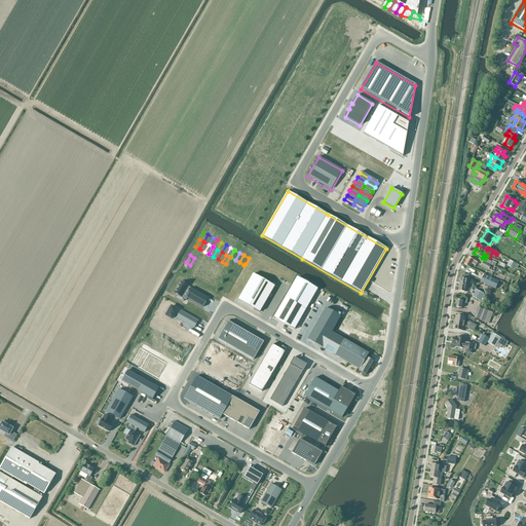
[(230,257),(226,264),(231,267),(235,260),(230,257)]
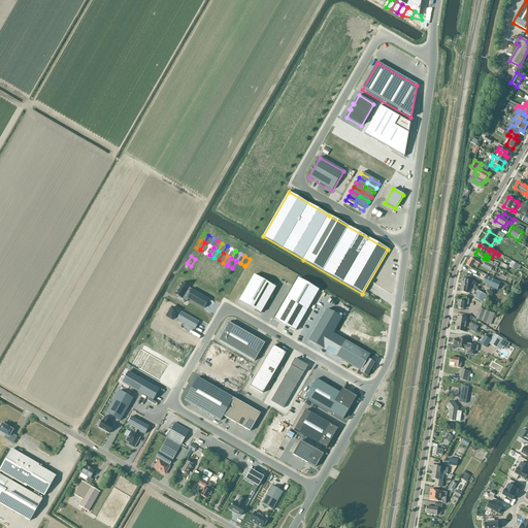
[(195,259),(191,266),(196,268),(200,261),(195,259)]
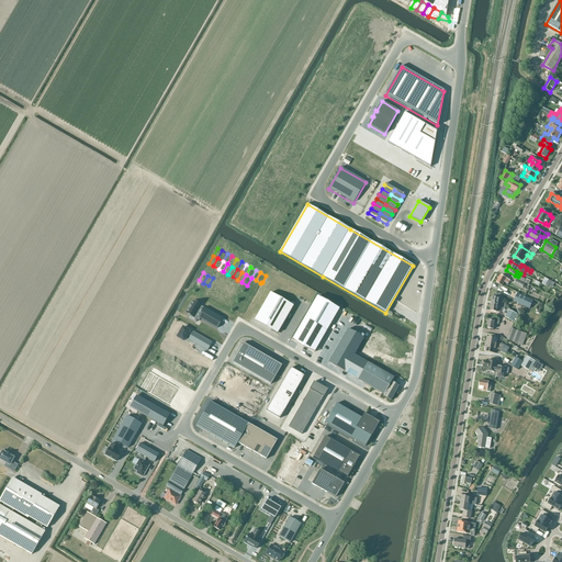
[(508,284),(510,281),(501,276),(496,282),(503,287),(505,282),(508,284)]
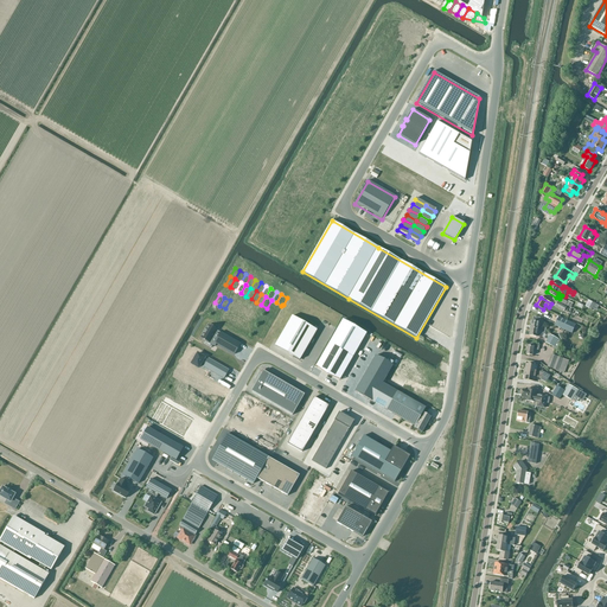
[(230,300),(225,308),(230,312),(235,304),(230,300)]
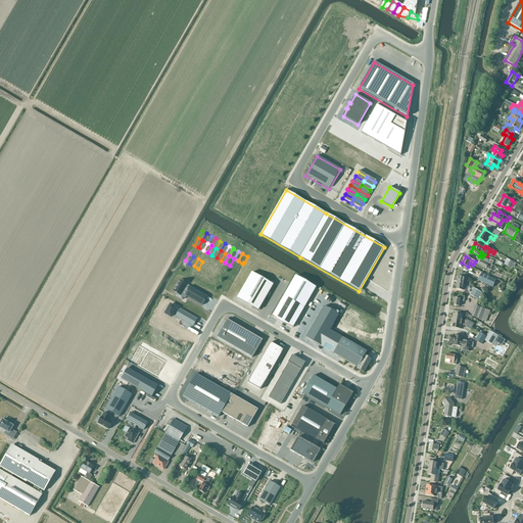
[(234,258),(230,266),(234,268),(238,260),(234,258)]
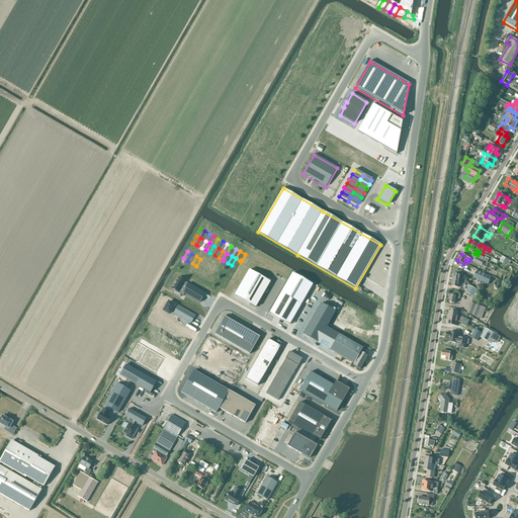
[(183,258),(179,265),(183,268),(187,261),(183,258)]
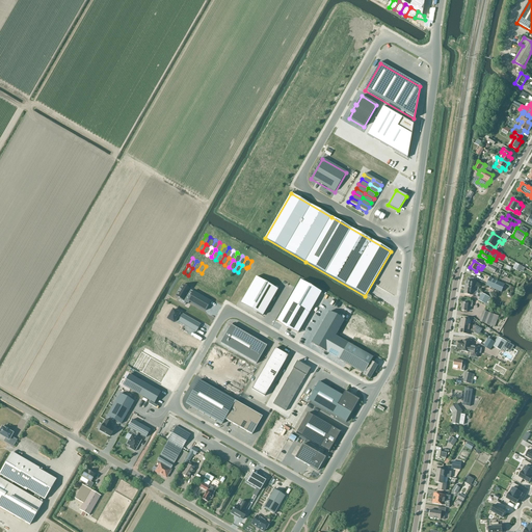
[(242,265),(238,272),(243,275),(244,274),(247,268),(246,268),(242,265)]
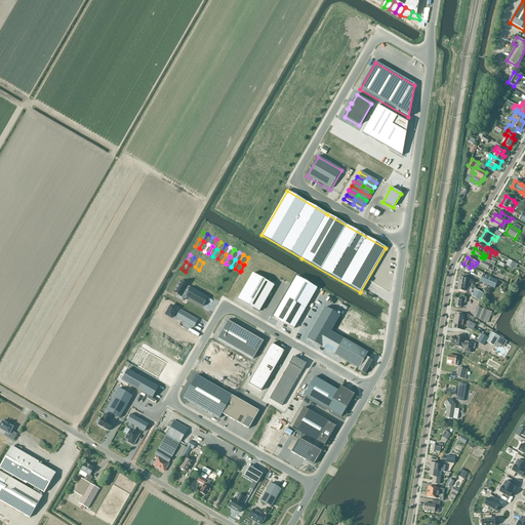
[(203,263),(199,270),(203,272),(207,265),(203,263)]
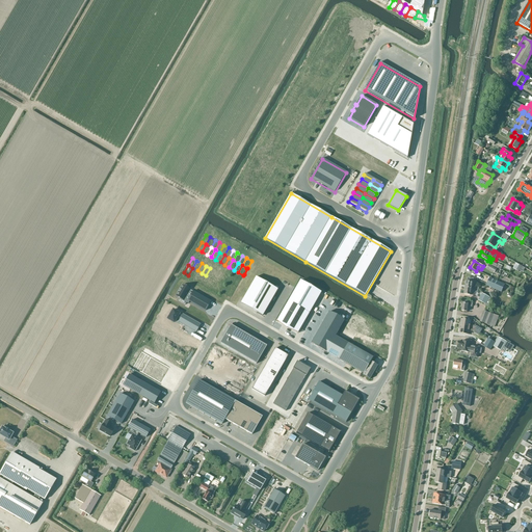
[(192,268),(188,275),(193,277),(197,270),(192,268)]
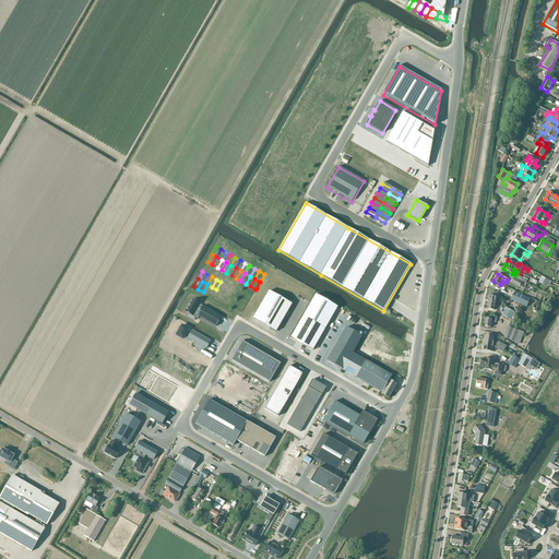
[(221,282),(216,289),(222,293),(226,285),(221,282)]
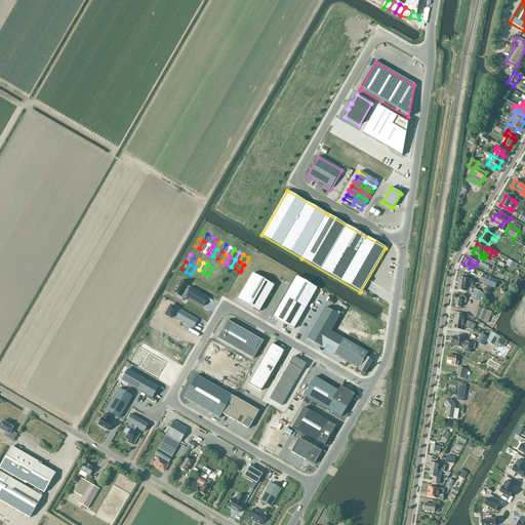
[(195,267),(191,274),(195,277),(199,270),(195,267)]
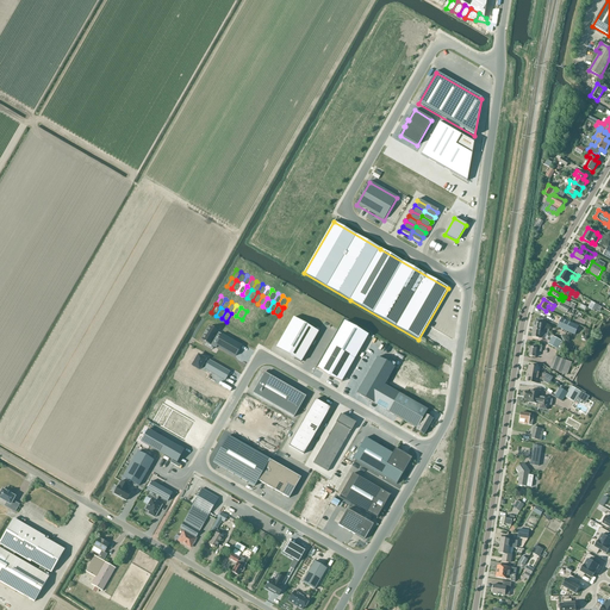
[(247,311),(242,319),(247,322),(251,313),(247,311)]
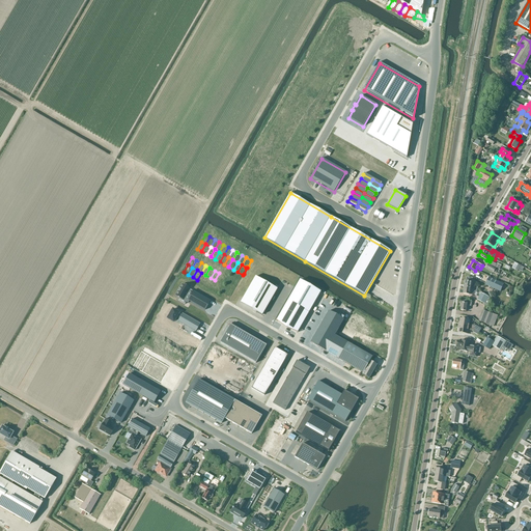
[(201,273),(197,280),(201,282),(205,275),(201,273)]
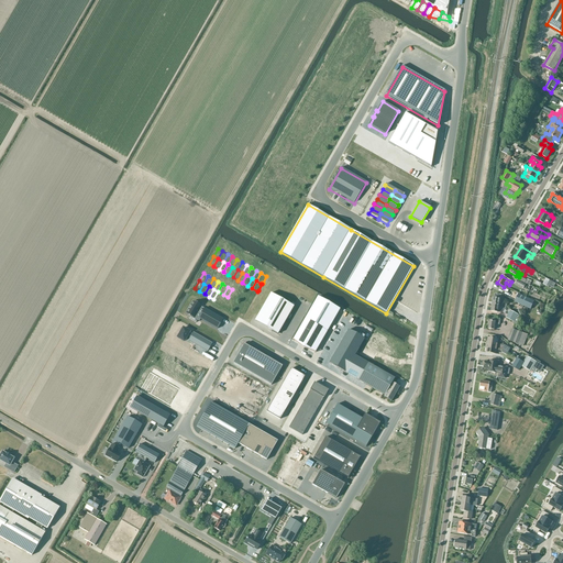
[(232,289),(228,297),(232,300),(236,293),(232,289)]
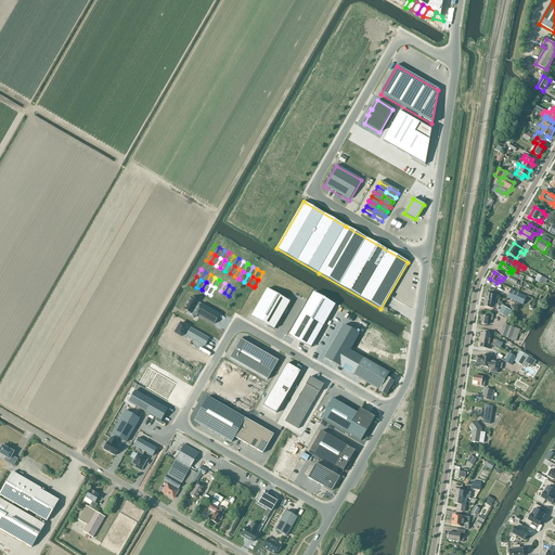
[(215,287),(210,295),(216,298),(220,291),(215,287)]
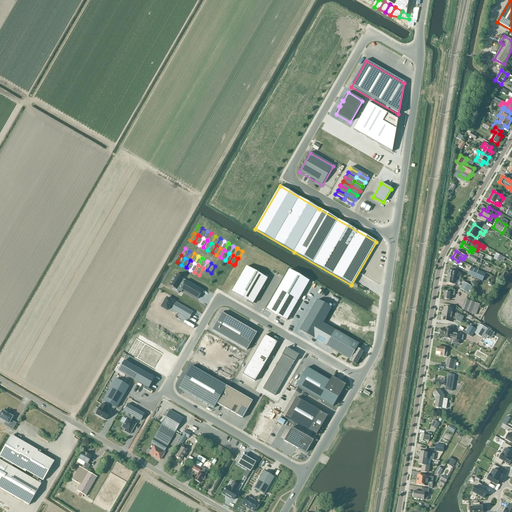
[(215,266),(211,273),(216,275),(220,268),(215,266)]
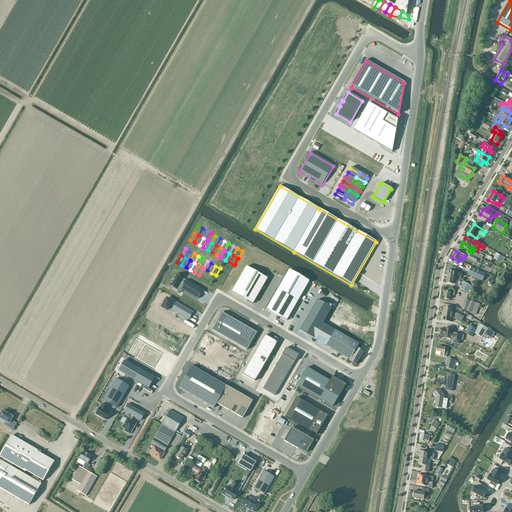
[(246,267),(232,292),(253,304),(267,279),(246,267)]
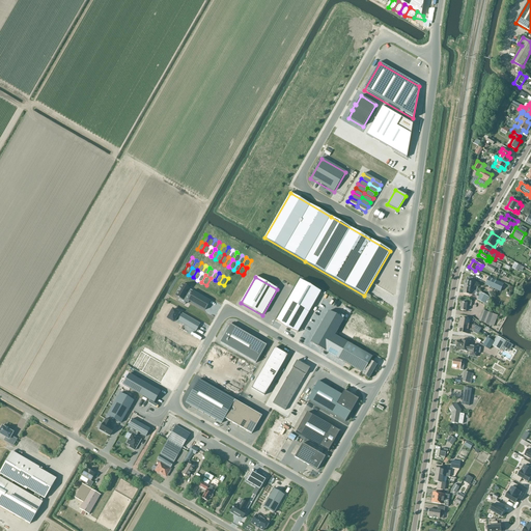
[(472,286),(472,282),(473,278),(467,277),(467,281),(466,281),(465,287),(477,289),(478,286),(474,286),(472,286)]
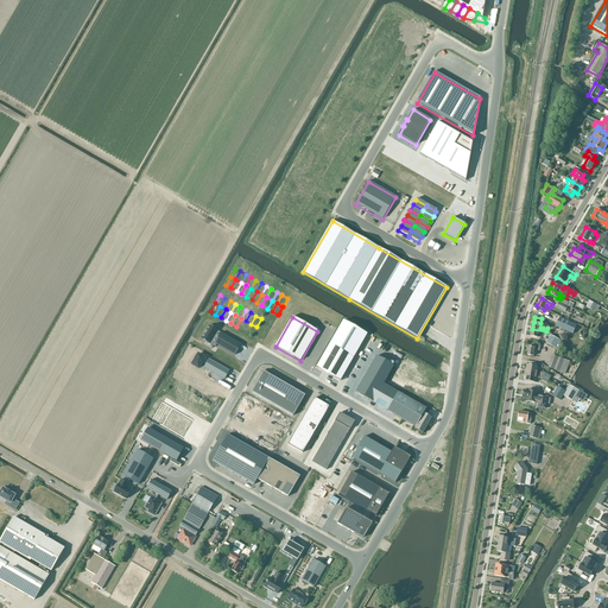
[(241,318),(236,327),(241,329),(246,321),(241,318)]
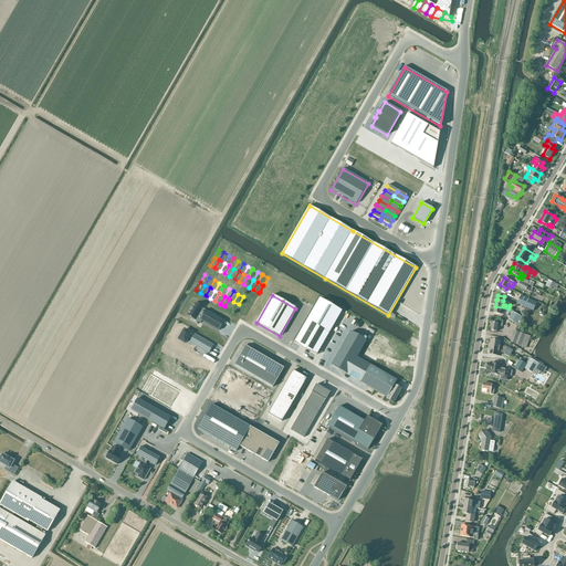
[(243,296),(239,304),(243,307),(248,300),(243,296)]
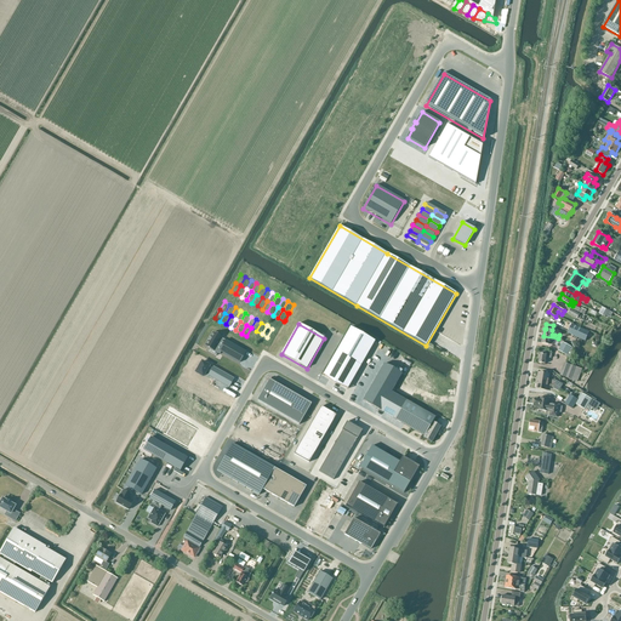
[(571,325),(568,334),(585,341),(588,334),(571,325)]
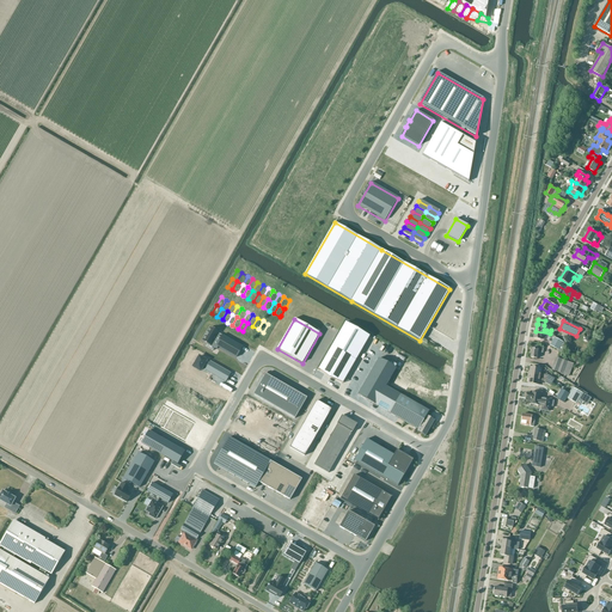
[(248,323),(243,331),(248,335),(252,326),(248,323)]
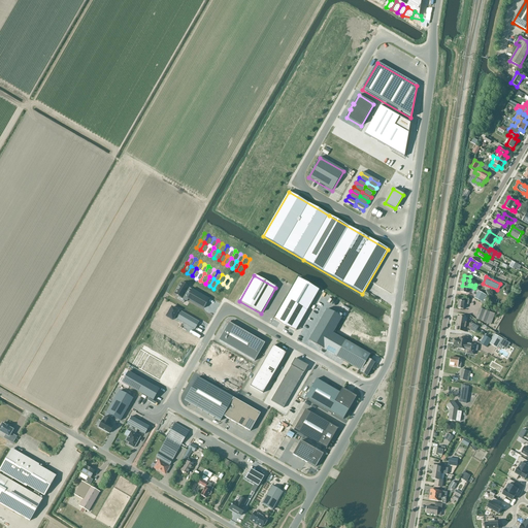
[(299,278),(275,319),(295,330),(319,290),(299,278)]
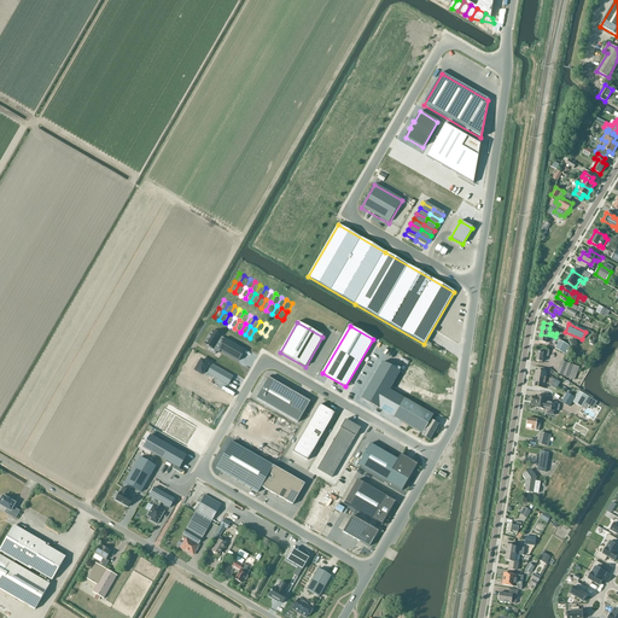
[(270,327),(266,336),(270,338),(272,337),(273,338),(277,331),(270,327)]
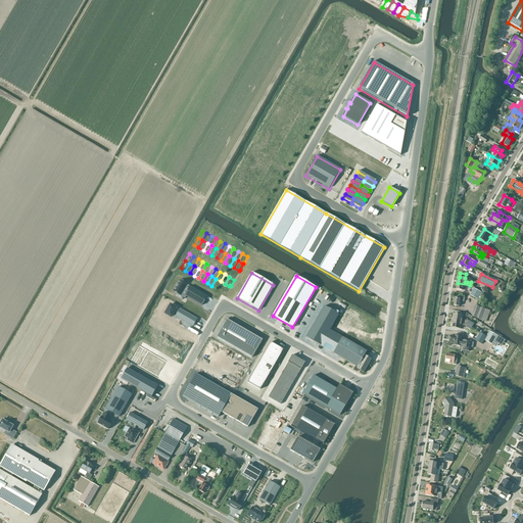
[(216,279),(211,286),(217,288),(221,281),(216,279)]
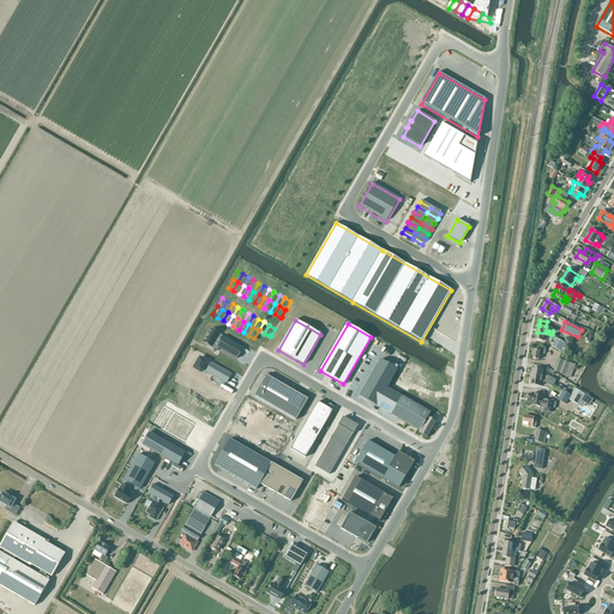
[(206,337),(204,342),(208,344),(214,348),(215,345),(217,347),(215,349),(216,349),(217,350),(218,348),(238,359),(244,348),(223,336),(222,337),(218,336),(220,335),(211,330),(208,335),(208,333),(205,337),(206,337)]
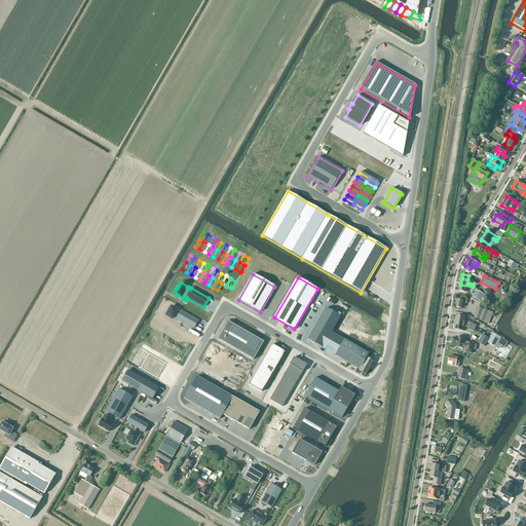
[(222,283),(218,290),(222,293),(223,291),(226,286),(222,283)]
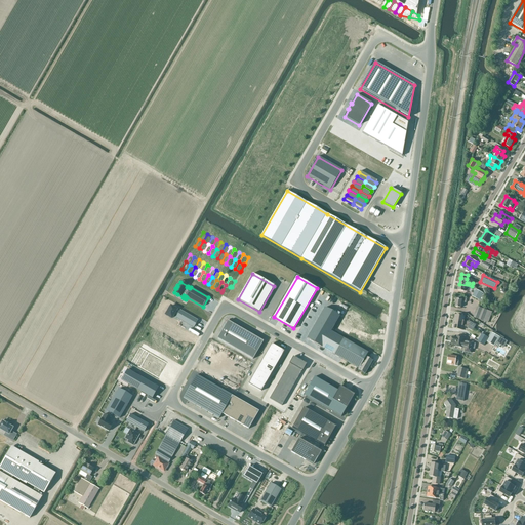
[(226,285),(223,290),(228,293),(231,288),(230,287),(226,285)]
